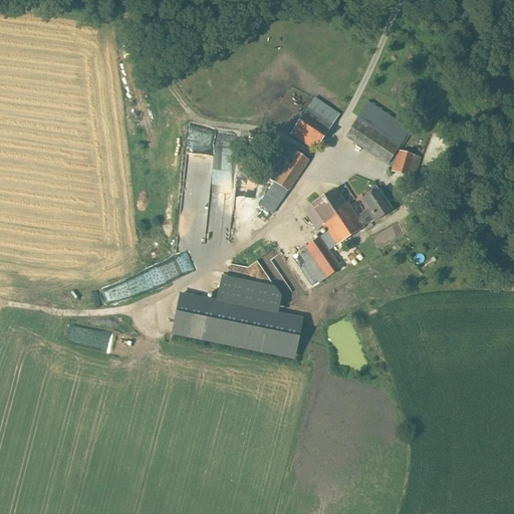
[(141,93),(131,96),(137,116),(147,113),(141,93)]
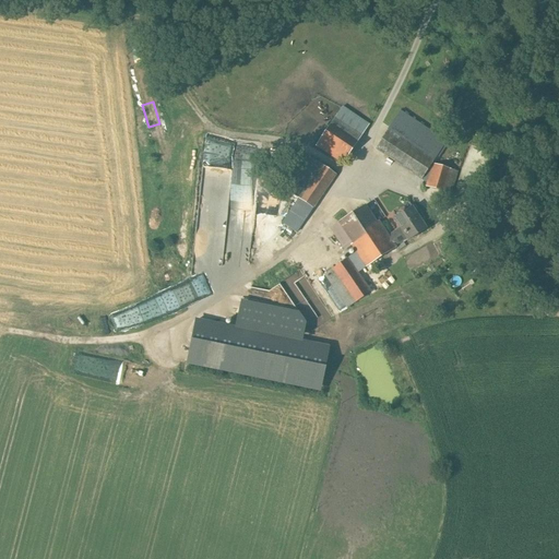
[(342,107),(339,113),(366,130),(369,126),(342,107)]
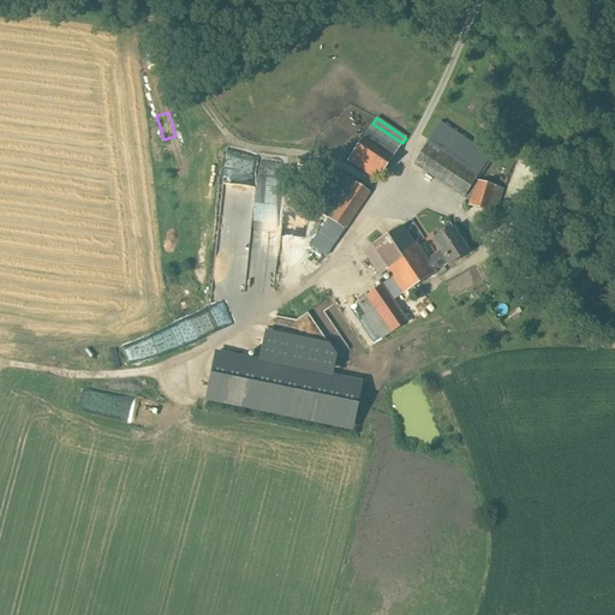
[(491,155),(441,123),(413,163),(464,197),(491,155)]
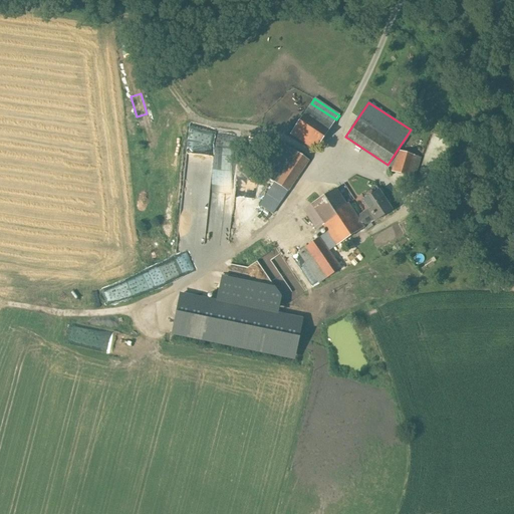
[(336,119),(311,103),(290,134),(315,151),(336,119)]
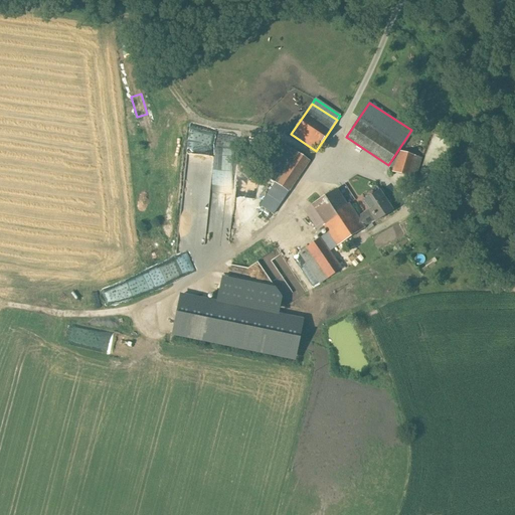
[(188,129),(187,172),(204,173),(204,168),(210,169),(210,165),(214,165),(216,130),(188,129)]
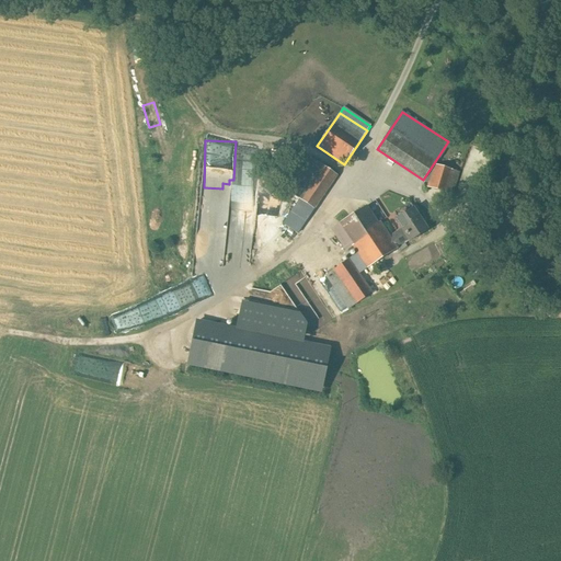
[(459,172),(435,164),(428,187),(453,194),(459,172)]
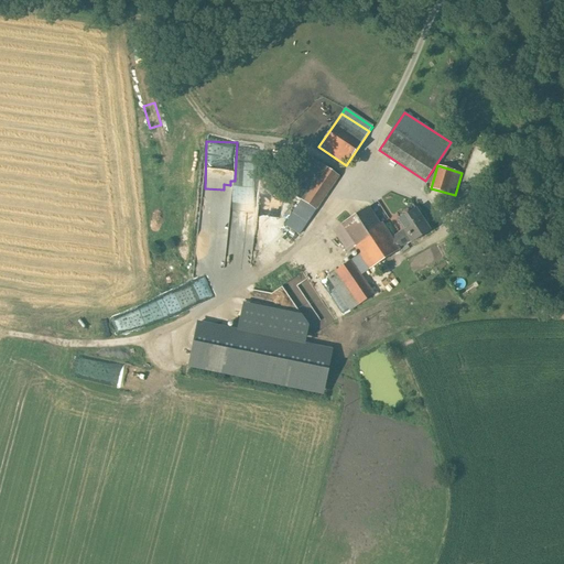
[(304,197),(302,201),(315,210),(338,176),(325,166),(304,197)]
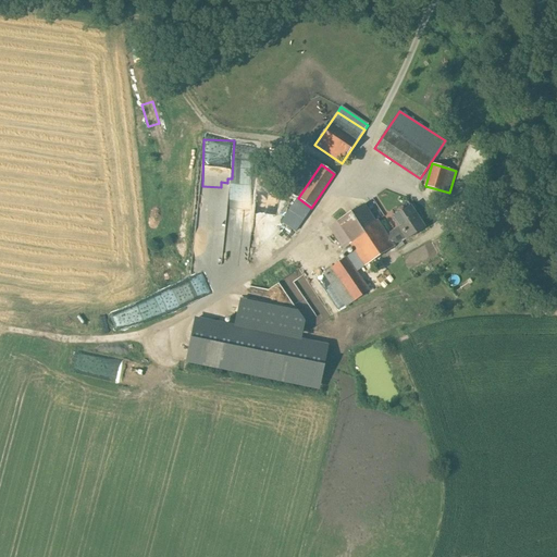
[(263,171),(255,170),(252,189),(261,190),(263,171)]
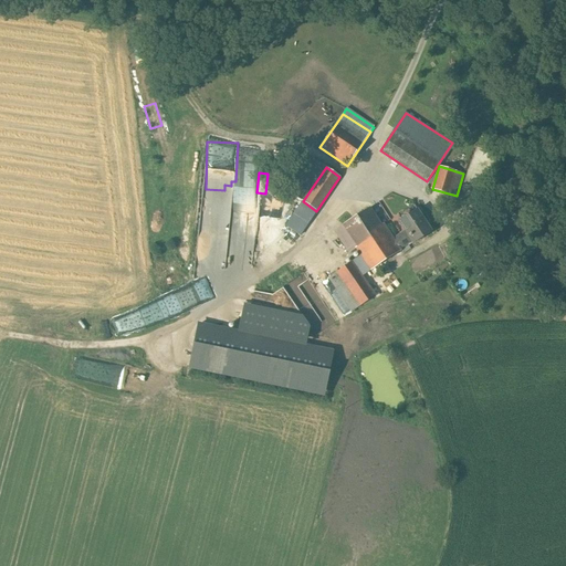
[(303,201),(305,198),(303,197),(285,223),(301,233),(316,211),(303,201)]
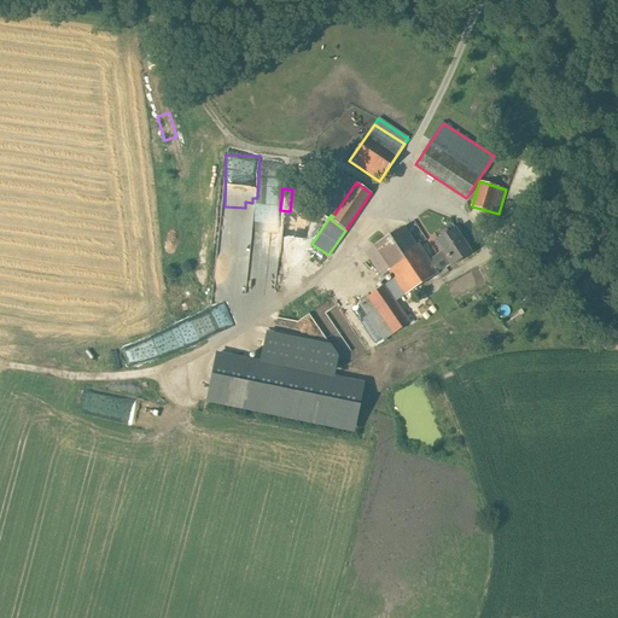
[(415,246),(403,227),(375,245),(391,268),(389,270),(406,295),(437,274),(436,272),(444,266),(438,256),(430,262),(418,245),(415,246)]
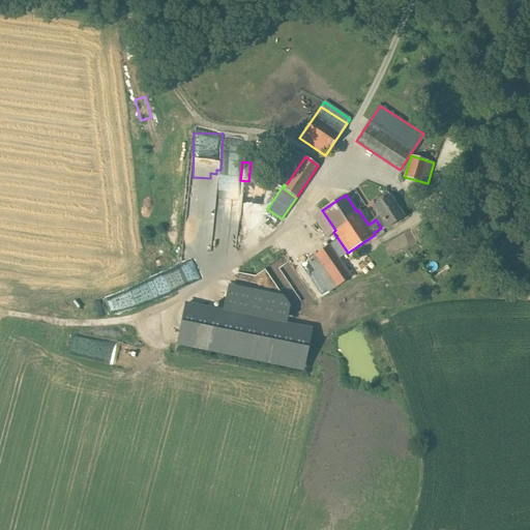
[(404,217),(389,197),(374,207),(380,216),(376,219),(381,228),(386,225),(387,228),(404,217)]
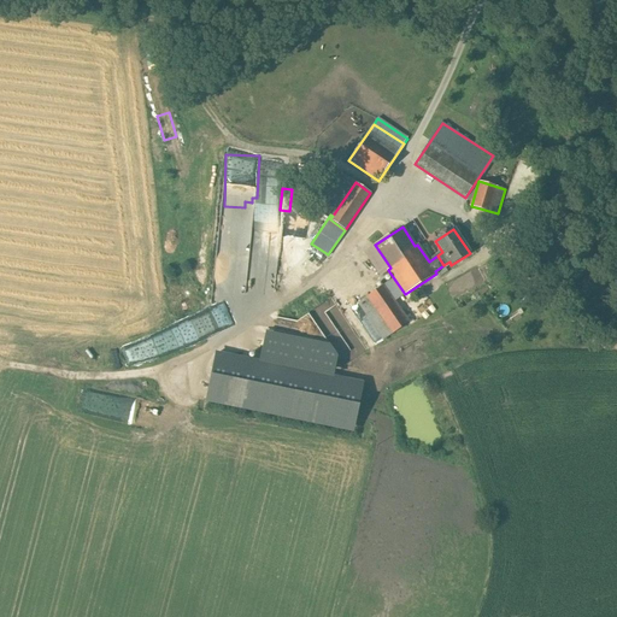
[(448,271),(444,265),(435,271),(436,274),(439,277),(448,271)]
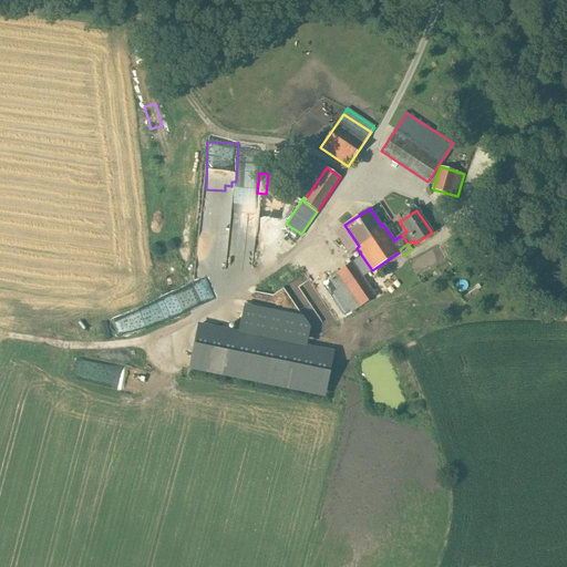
[(375,296),(352,263),(338,272),(360,307),(375,296)]
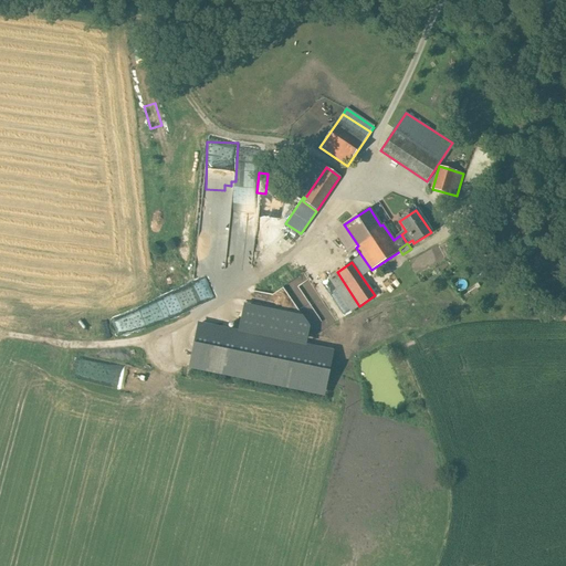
[(359,306),(337,272),(328,279),(352,312),(359,306)]
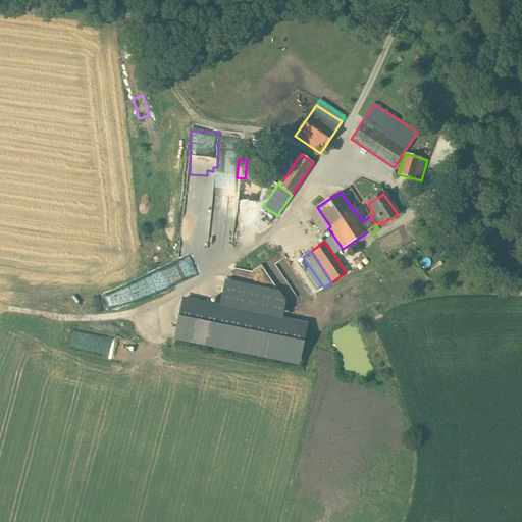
[(225,280),(220,307),(281,319),(285,302),(279,292),(225,280)]
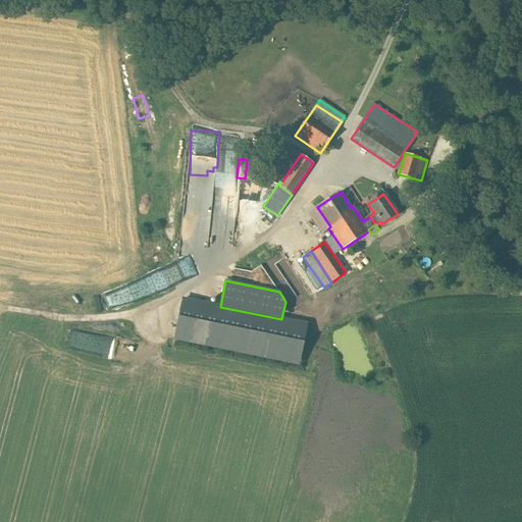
[(220,307),(183,299),(176,330),(300,356),(307,324),(281,319),(220,307)]
